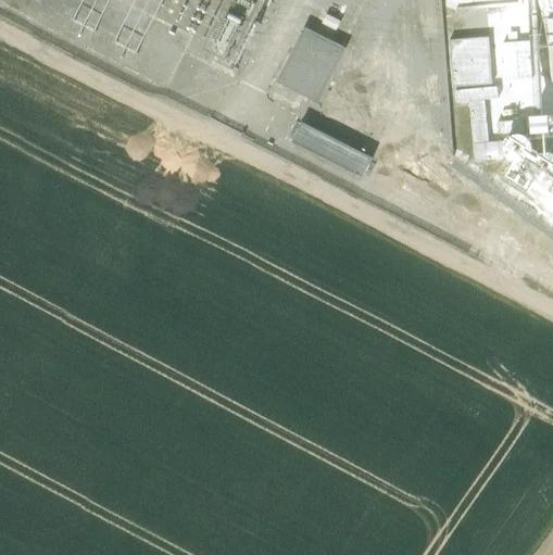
[(527,13),(487,17),(488,30),(528,26),(527,13)]
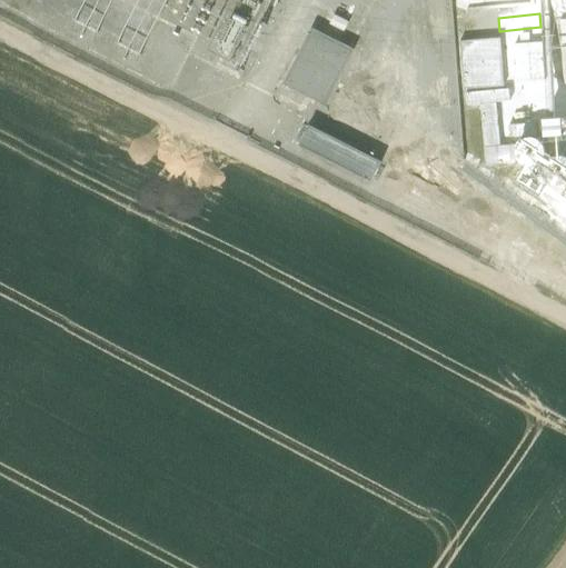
[(349,21),(334,15),(329,25),(345,31),(349,21)]
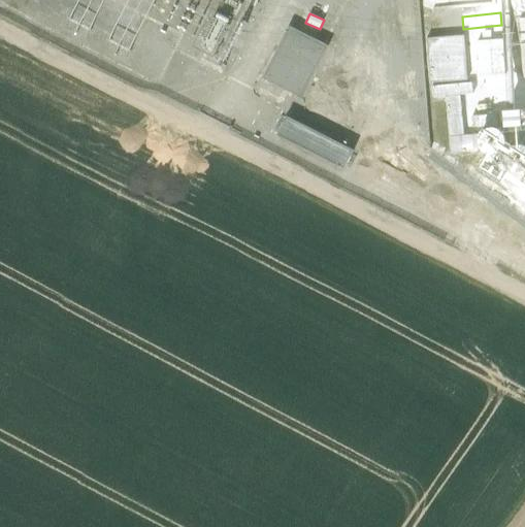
[(288,26),(261,77),(300,98),(327,46),(288,26)]
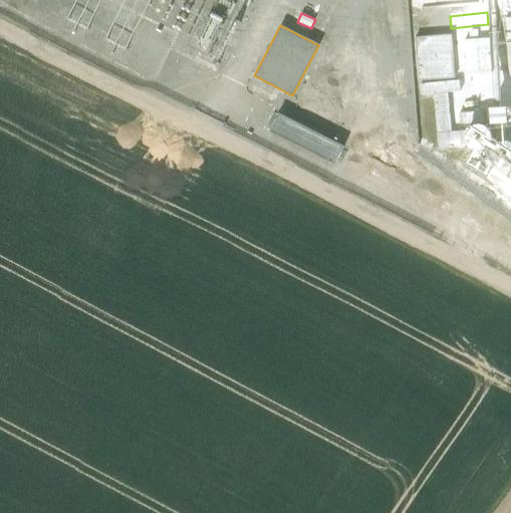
[(451,33),(415,36),(418,79),(454,76),(451,33)]
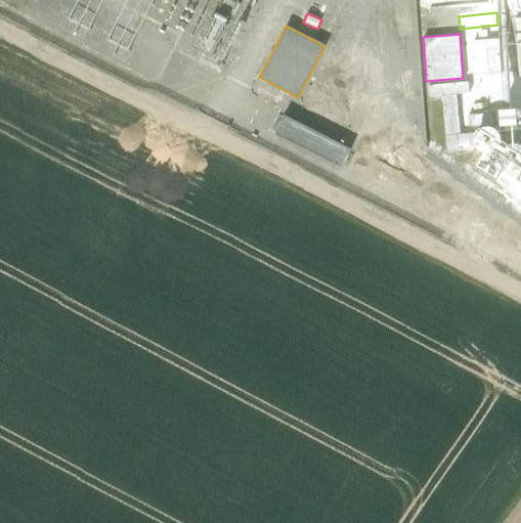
[(497,39),(472,41),(475,76),(500,74),(497,39)]
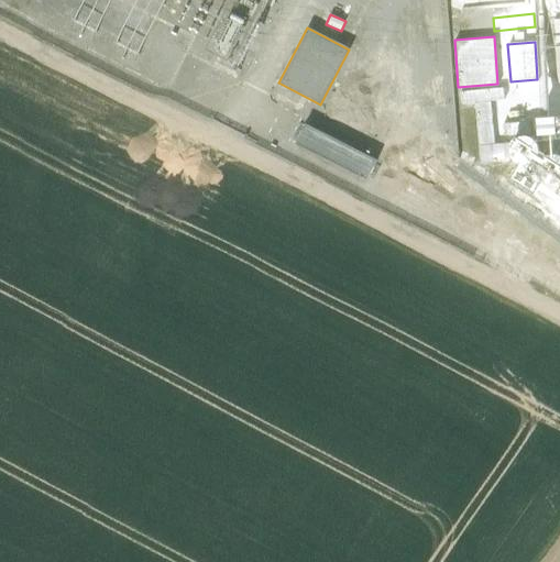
[(559,80),(548,81),(549,95),(559,94),(559,46),(556,47),(559,80)]
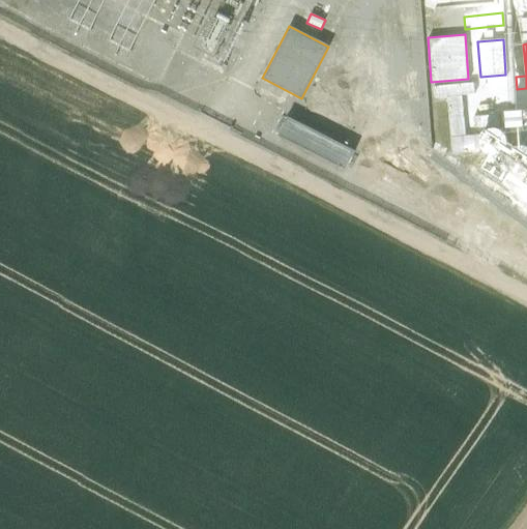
[(472,83),(432,86),(433,97),(446,96),(451,154),(479,151),(478,142),(477,135),(464,136),(461,94),(473,93),(472,83)]
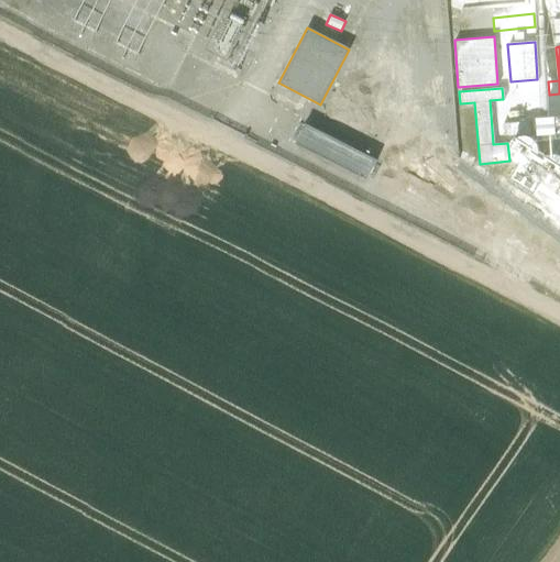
[(555,116),(536,117),(537,134),(556,133),(555,116)]
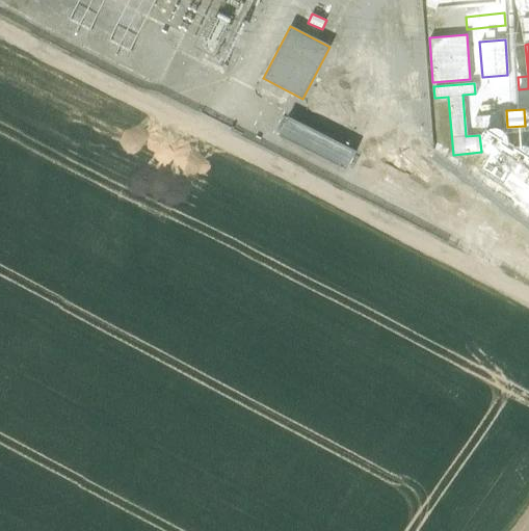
[(287,115),(278,135),(345,169),(355,150),(287,115)]
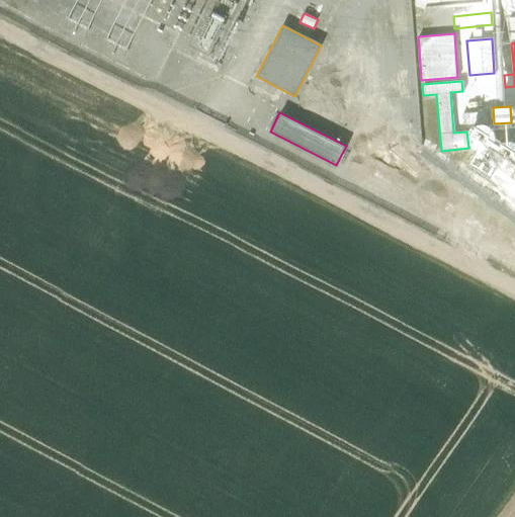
[(492,125),(487,124),(483,124),(479,127),(476,131),(474,135),(474,140),(475,144),(478,147),(482,150),(487,151),(491,150),(495,148),(498,144),(500,140),(500,136),(498,131),(495,127),(492,125)]
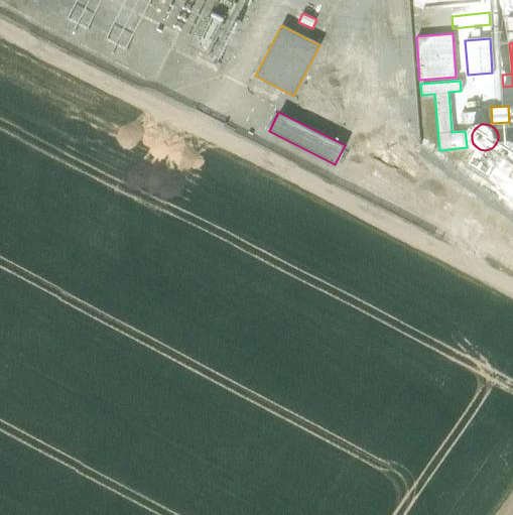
[(512,141),(511,141),(507,142),(503,144),(500,147),(498,151),(498,156),(500,160),(502,164),(506,166),(511,167),(512,166),(512,141)]
